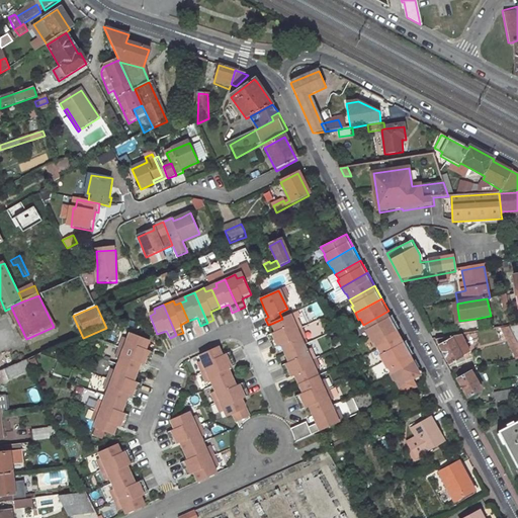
[(456,325),(460,325),(472,323),(476,319),(459,321),(457,308),(454,309),(456,325)]
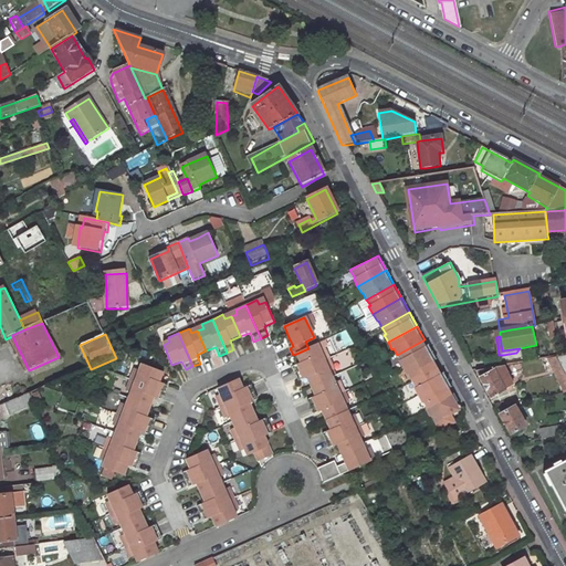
[(425,339),(397,355),(400,362),(399,363),(404,369),(432,354),(425,339)]
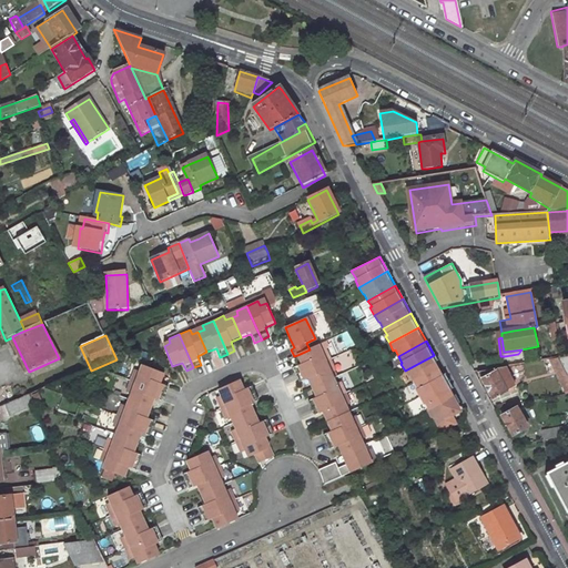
[(310,350),(297,355),(302,365),(293,368),(296,376),(330,361),(325,351),(321,352),(317,346),(310,350)]
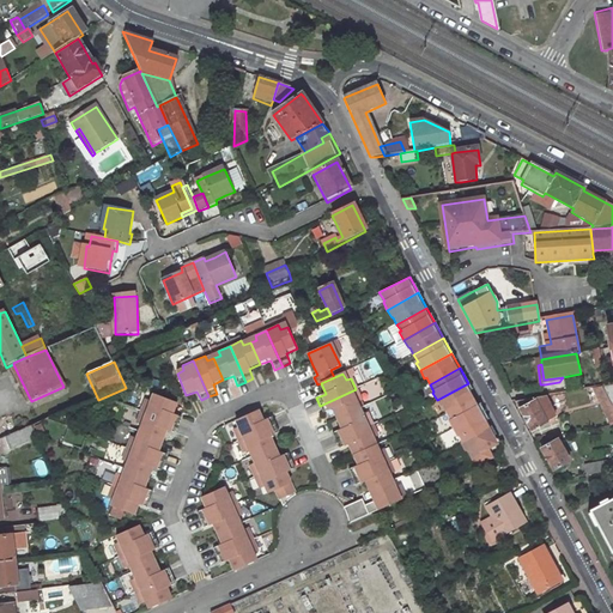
[(443,407),(447,414),(477,399),(468,383),(437,400),(441,408),(443,407)]
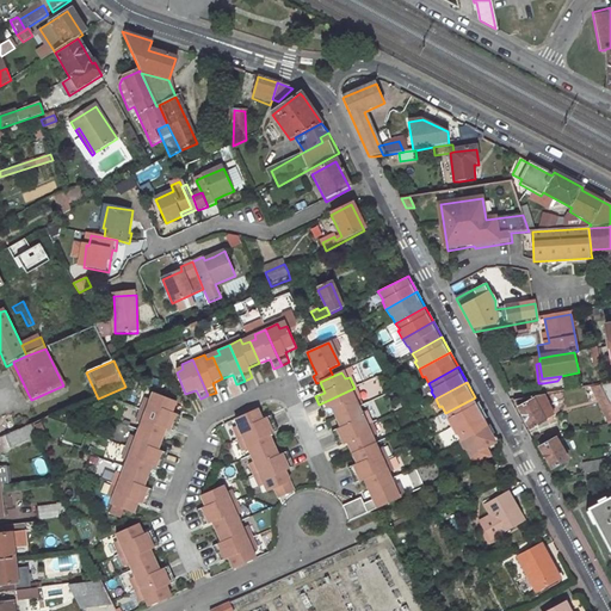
[(610,407),(610,406),(610,383),(598,386),(600,389),(610,407)]
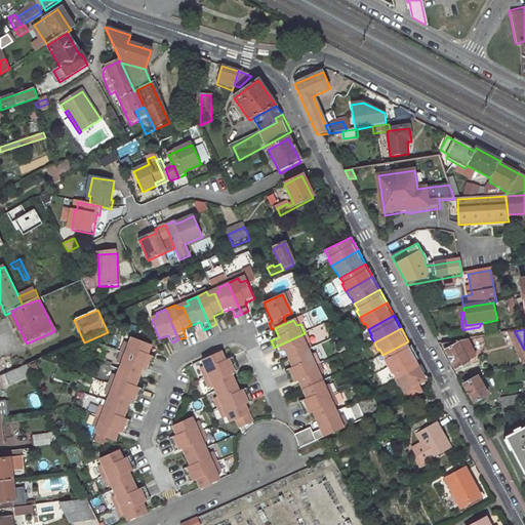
[(524,351),(524,350),(516,334),(514,331),(506,333),(522,365),(524,364),(524,351)]
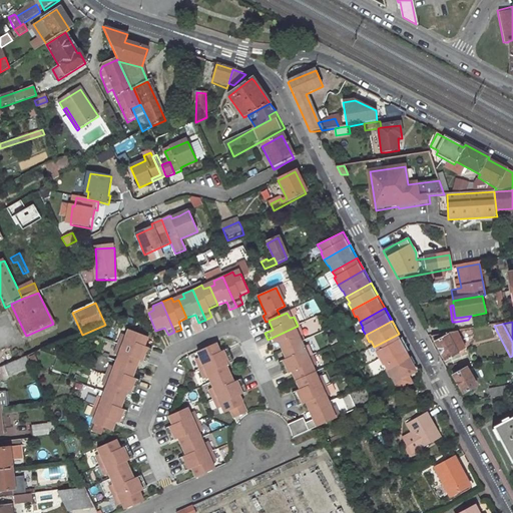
[(298,326),(268,340),(271,346),(279,343),(282,352),(301,343),(298,338),(302,336),(298,326)]
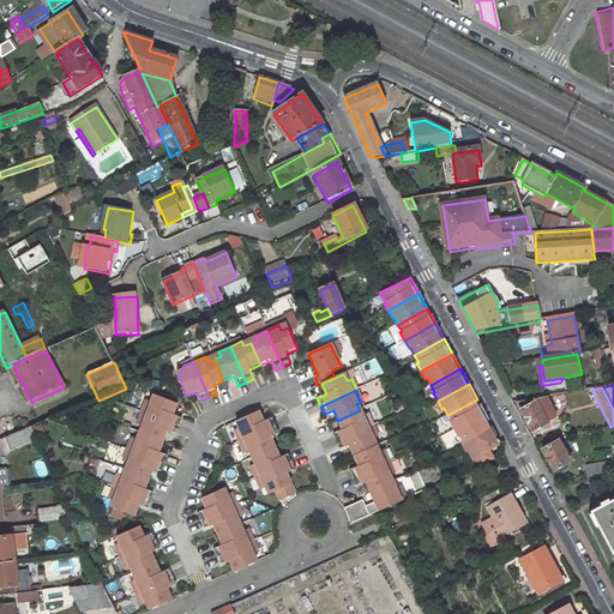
[(146,402),(142,414),(179,428),(181,420),(172,416),(176,405),(154,397),(151,404),(146,402)]
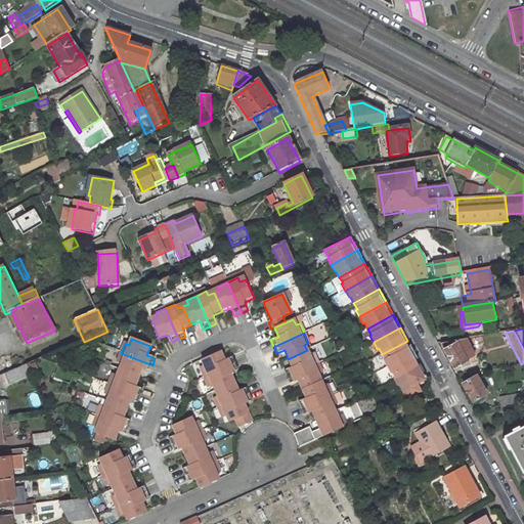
[(439,343),(454,369),(467,362),(477,356),(468,339),(439,343)]
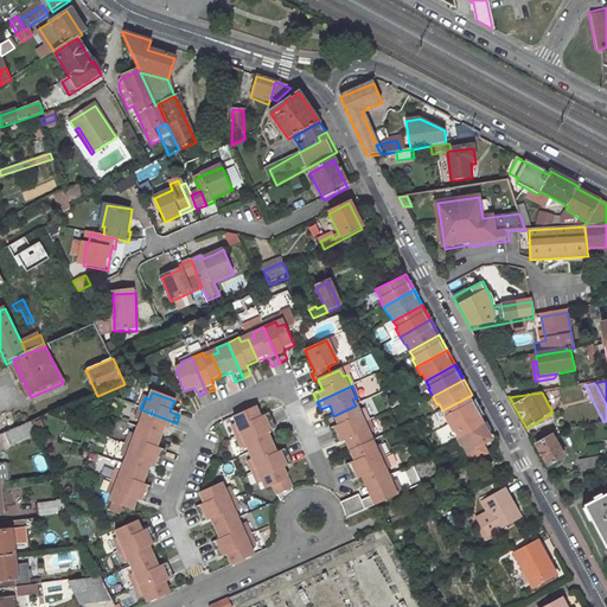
[(472,395),(442,410),(446,417),(445,419),(449,427),(480,409),(472,395)]
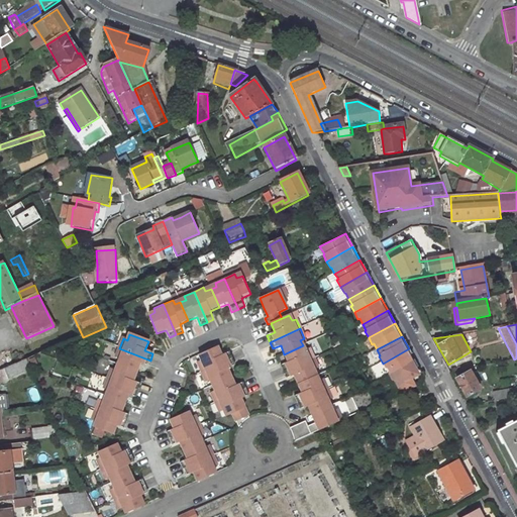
[(281,367),(283,373),(291,370),(313,359),(309,349),(305,351),(303,345),(284,354),(288,363),(281,367)]
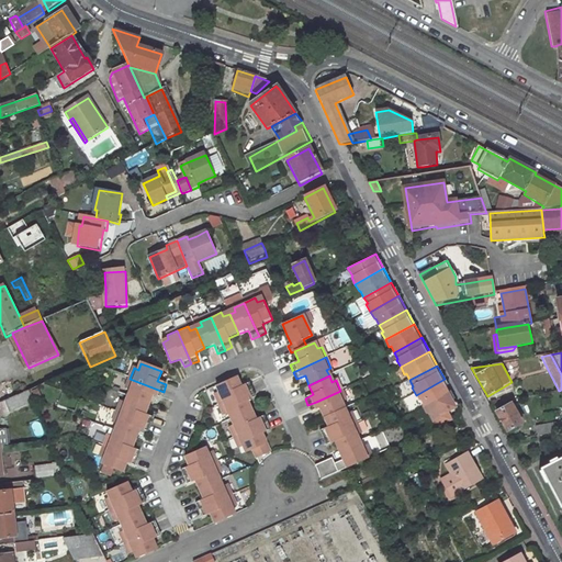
[(130,392),(127,397),(148,405),(152,395),(160,400),(164,392),(130,379),(125,390),(130,392)]
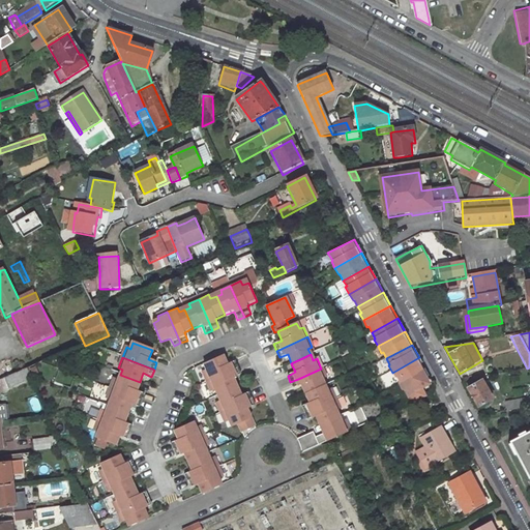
[(206,372),(202,374),(206,384),(237,370),(234,363),(227,366),(223,357),(203,365),(206,372)]
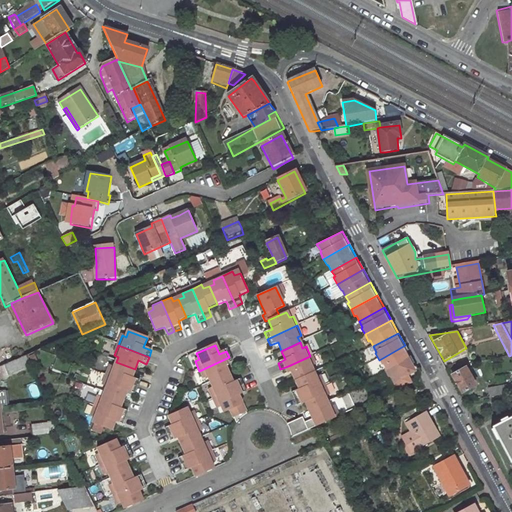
[(405,345),(379,360),(382,366),(384,365),(387,371),(408,360),(412,358),(405,345)]
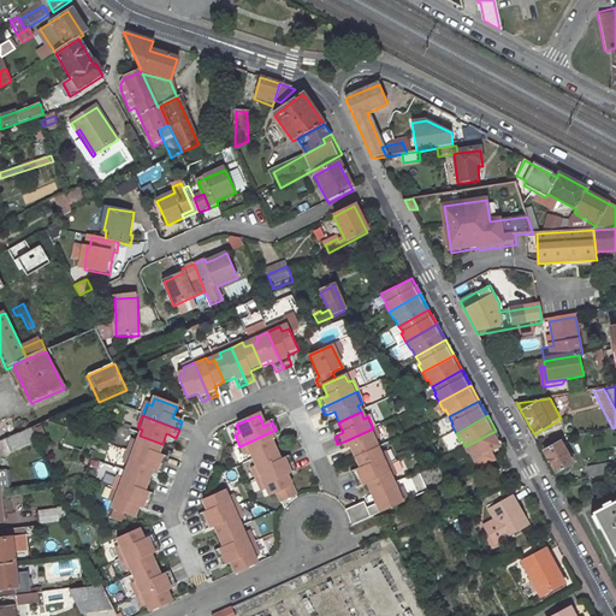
[(347,440),(337,444),(341,452),(350,448),(355,458),(377,449),(374,442),(379,439),(373,428),(347,440)]
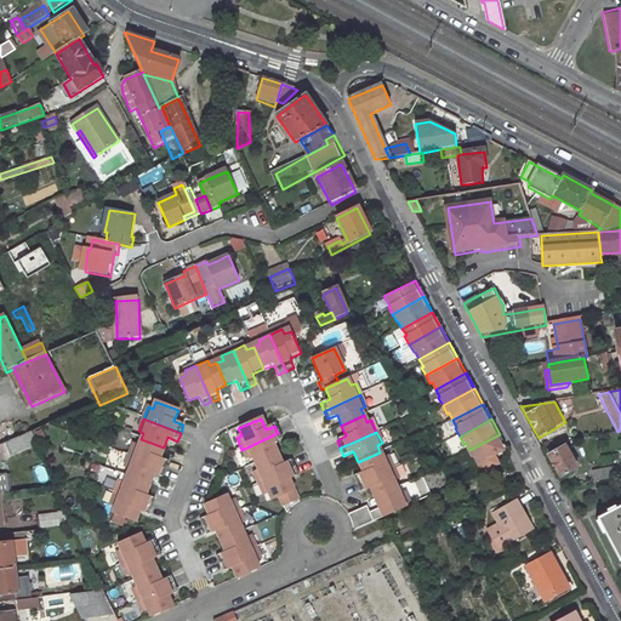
[(5,445),(9,454),(38,440),(34,433),(5,445)]
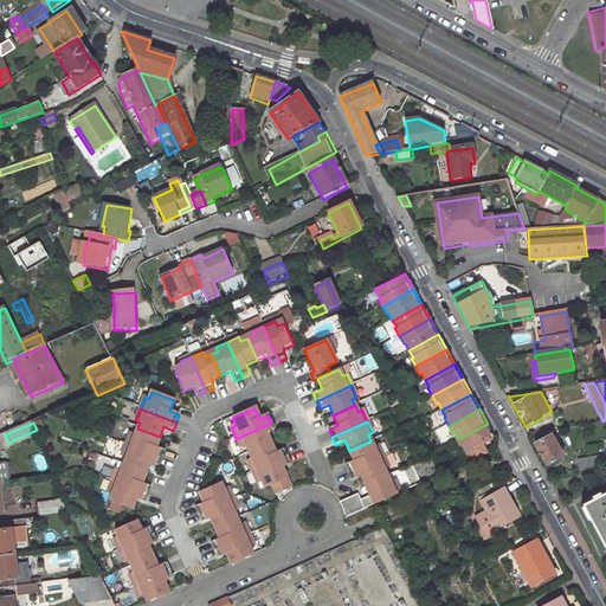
[(271,423),(236,439),(240,450),(245,447),(247,455),(270,445),(265,434),(275,431),(271,423)]
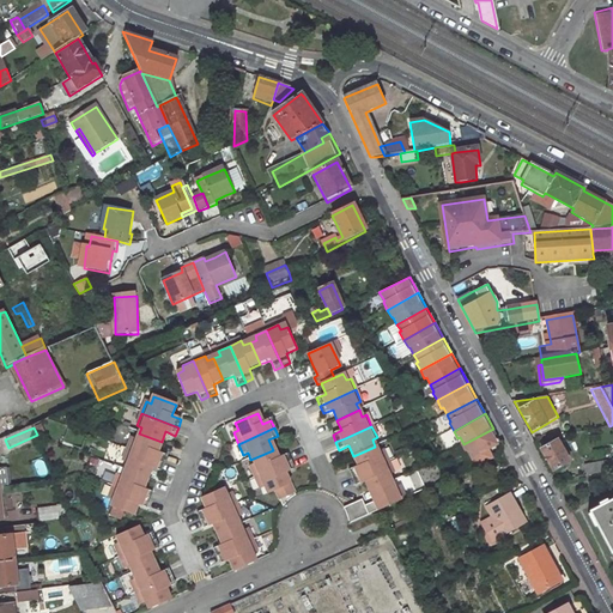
[(493,429),(489,431),(496,447),(502,444),(493,429)]
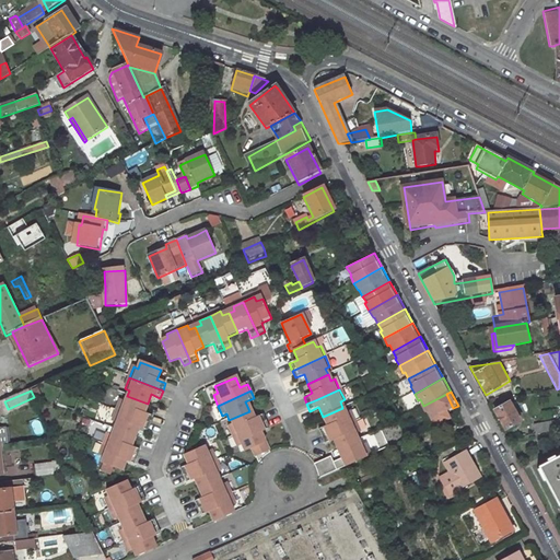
[(446,394),(423,406),(422,407),(426,415),(427,413),(435,428),(450,422),(445,412),(453,408),(446,394)]
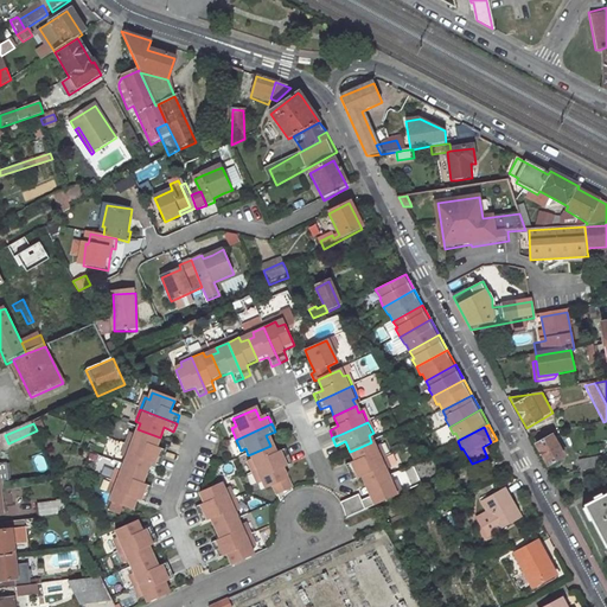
[(131,434),(126,446),(161,460),(165,453),(155,448),(160,438),(138,429),(135,436),(131,434)]
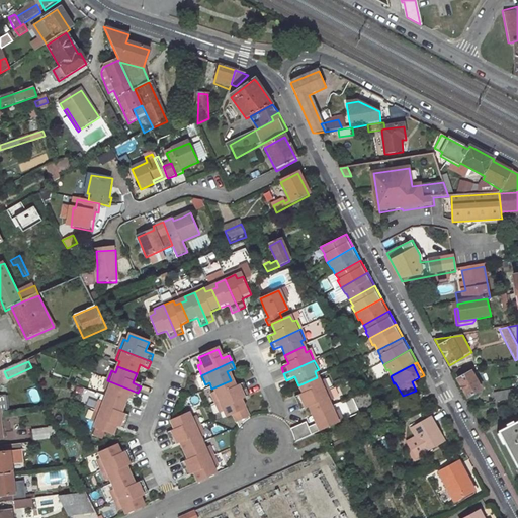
[(453,372),(468,398),(482,390),(469,369),(453,372)]
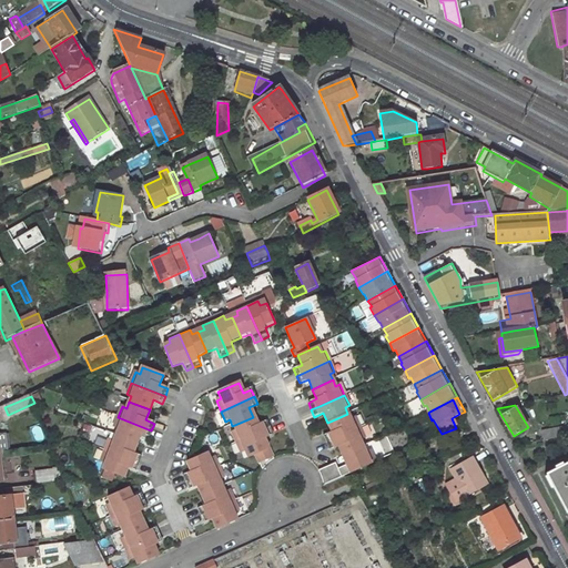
[(347,414),(327,423),(332,433),(323,436),(326,444),(359,428),(355,418),(351,421),(347,414)]
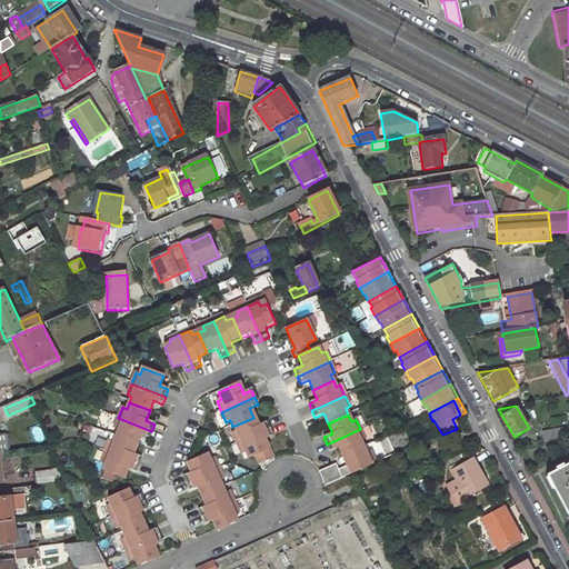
[(151,431),(118,418),(113,429),(118,431),(115,438),(136,446),(140,436),(149,439),(151,431)]
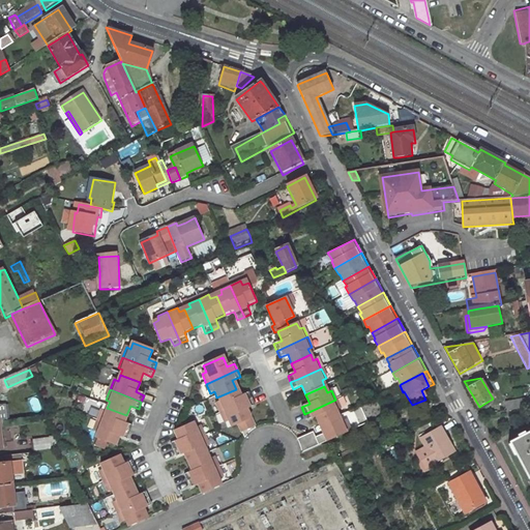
[(214,405),(219,415),(251,401),(247,394),(239,398),(236,389),(216,398),(219,403),(214,405)]
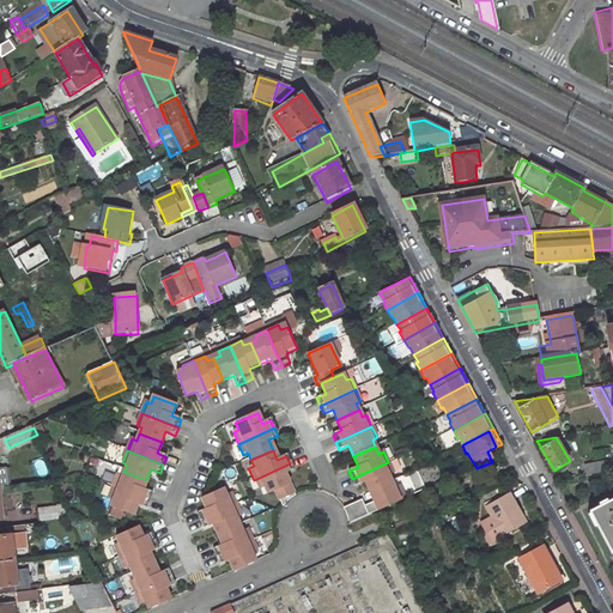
[(588,477),(611,472),(608,461),(586,466),(588,477)]
